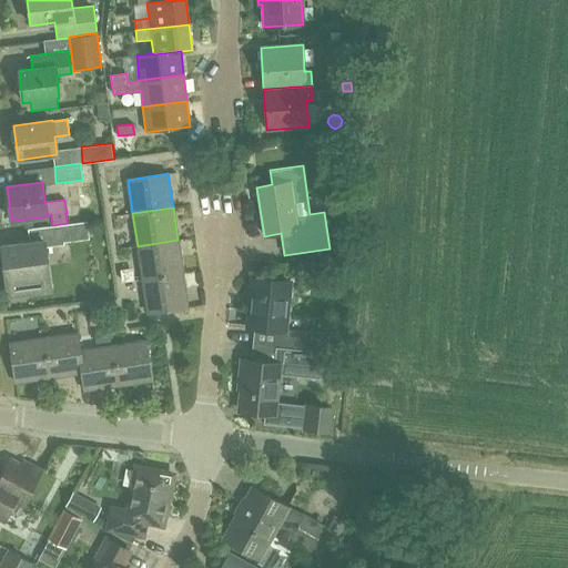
[(67,223),(52,225),(54,243),(89,240),(87,221),(67,224),(67,223)]
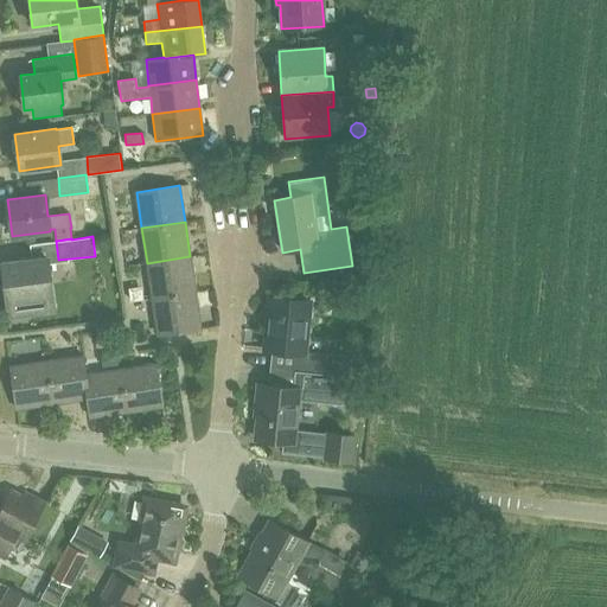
[(8,318),(55,312),(48,256),(1,262),(8,318)]
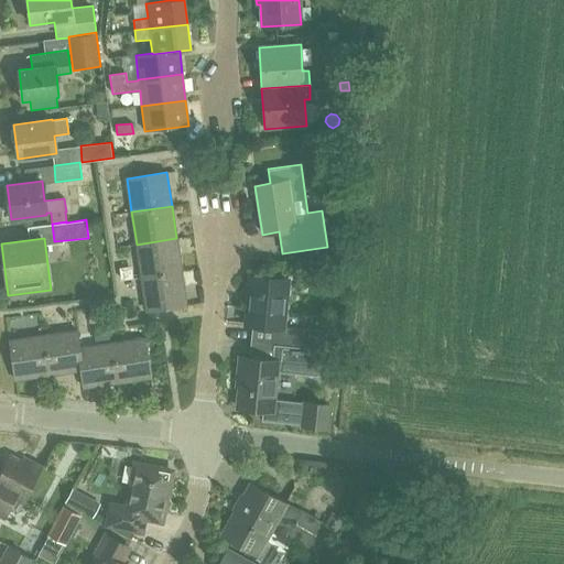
[(141,278),(182,271),(176,238),(137,245),(141,278)]
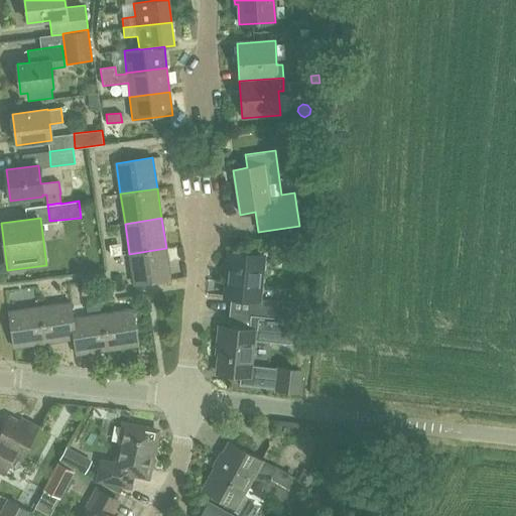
[(111,256),(123,255),(121,243),(109,244),(111,256)]
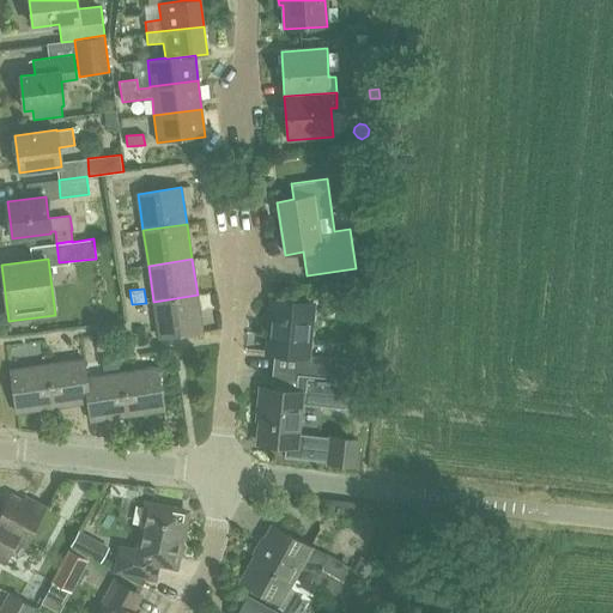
[(159,338),(202,332),(198,295),(153,302),(159,338)]
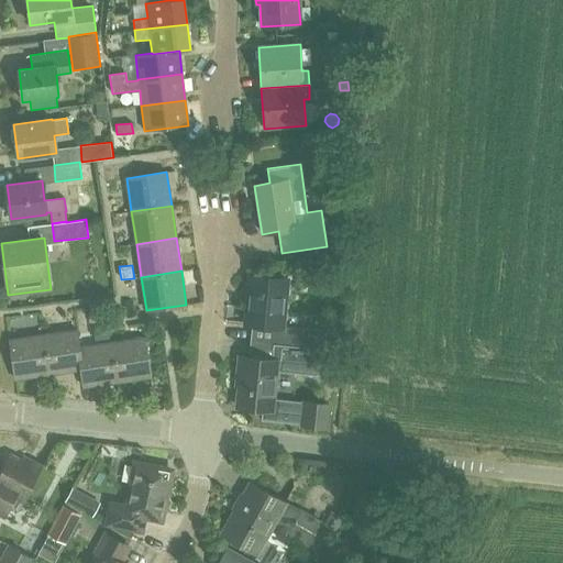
[(250,276),(244,323),(275,327),(273,344),(274,345),(317,350),(320,350),(320,349),(329,349),(330,333),(322,332),(322,330),(283,327),(288,279),(250,276)]
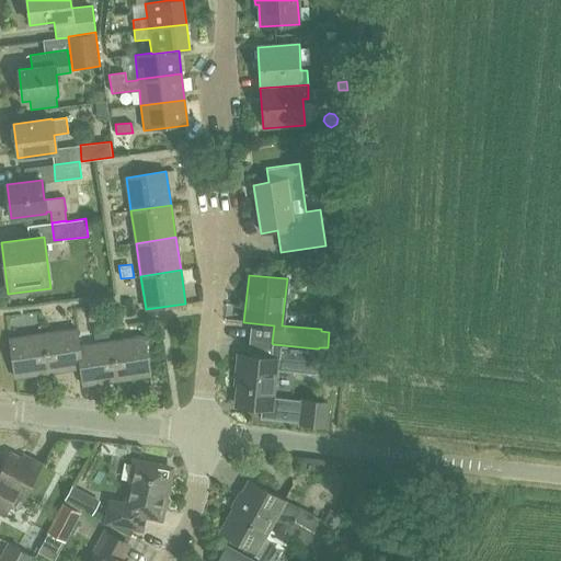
[(81,368),(79,345),(77,329),(43,333),(48,374),(81,368)]
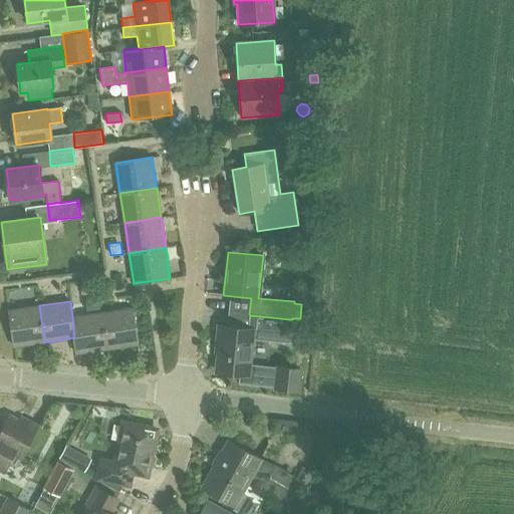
[(14,346),(44,342),(39,305),(8,310),(14,346)]
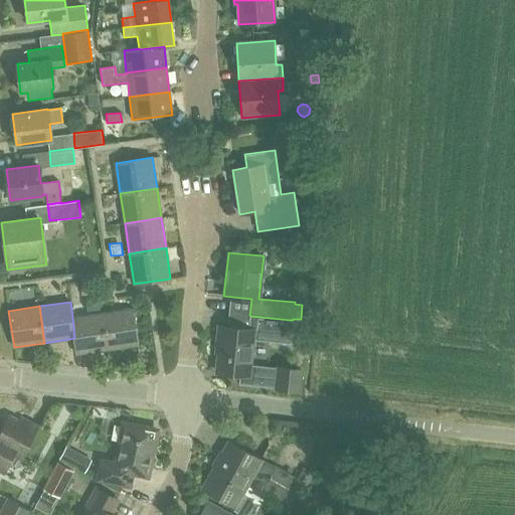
[(103,313),(107,350),(138,345),(132,308),(103,313)]
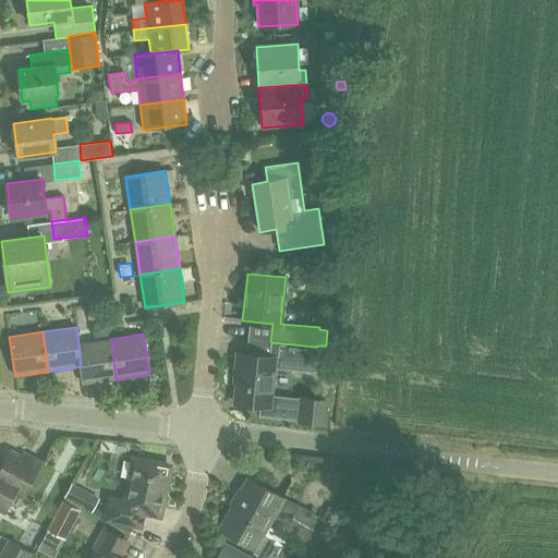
[(83,384),(116,379),(111,339),(79,343),(81,366),(83,384)]
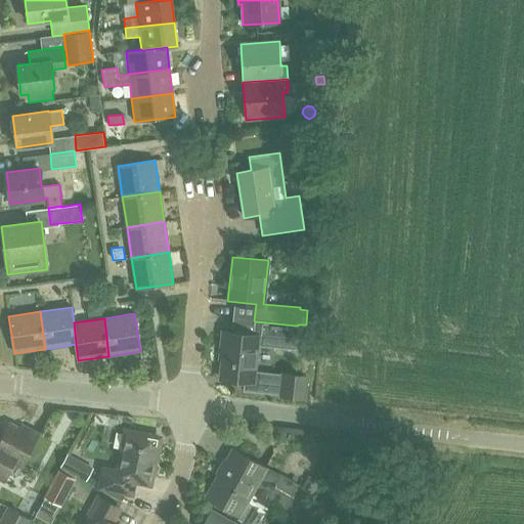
[(222,332),(219,358),(222,358),(220,379),(245,381),(244,391),(281,395),(305,398),(307,377),(285,374),(284,376),(255,373),(258,346),(296,350),(296,345),(307,346),(309,325),(306,324),(298,324),(298,325),(295,325),(255,321),(254,320),(232,318),(230,333),(222,332)]
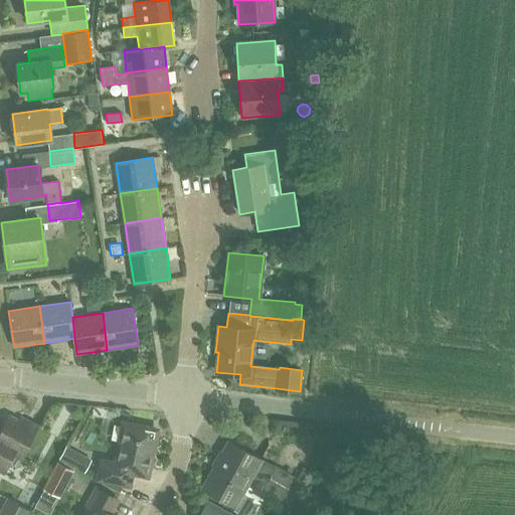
[(22,422),(9,415),(0,433),(0,470),(4,473),(14,454),(22,458),(38,427),(24,419),(22,422)]
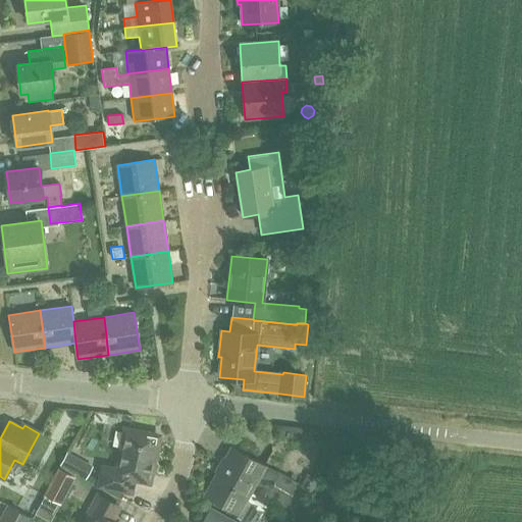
[(150,483),(160,435),(124,428),(116,469),(102,466),(98,486),(132,492),(134,480),(150,483)]
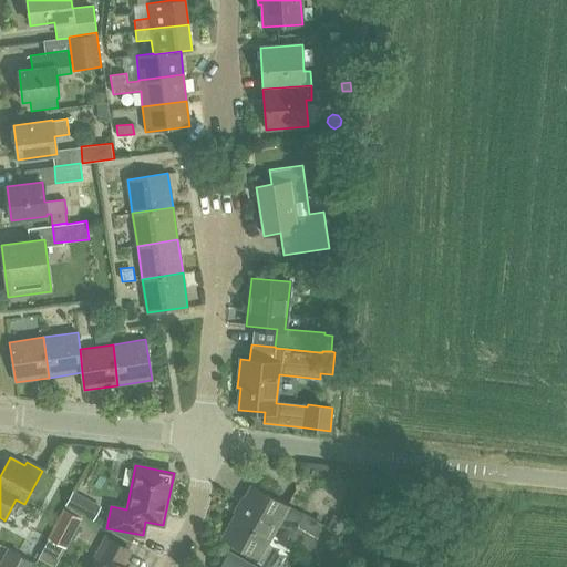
[(288,506),(251,486),(244,500),(243,498),(235,511),(237,512),(223,537),(259,557),(277,525),(292,533),(289,538),(309,549),(321,527),(302,516),(303,514),(288,505),(288,506)]
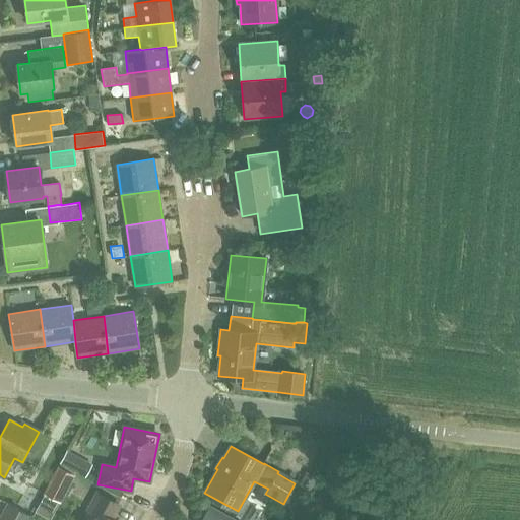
[(59,465),(75,474),(83,459),(67,450),(59,465)]
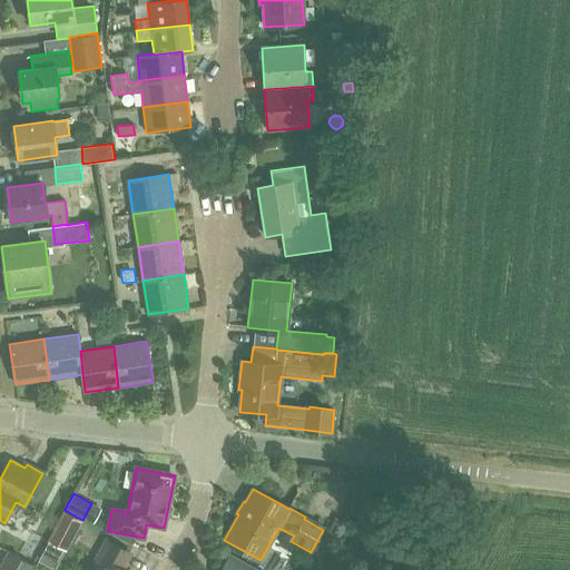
[(81,520),(82,520),(65,510),(49,542),(67,551),(82,521),(81,520)]
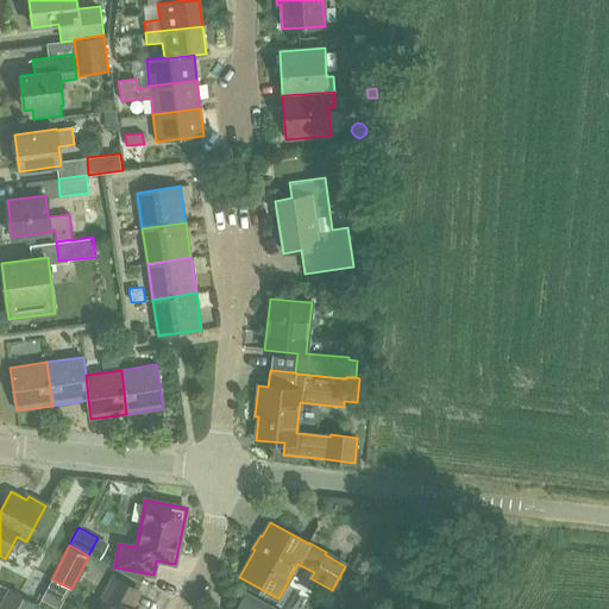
[(363,576),(372,559),(358,552),(349,569),(363,576)]
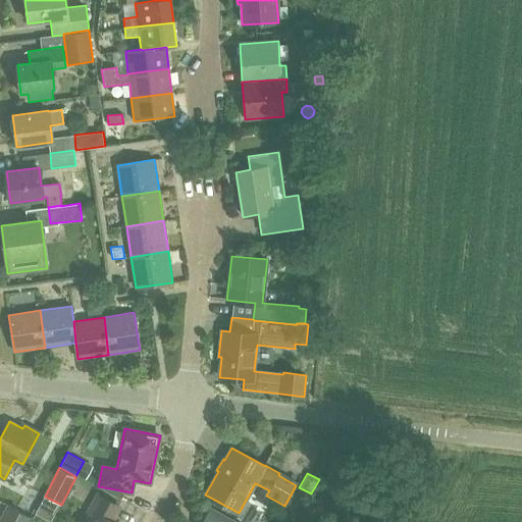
[(112,521),(111,521),(119,507),(98,494),(89,512),(91,513),(85,521),(112,521)]
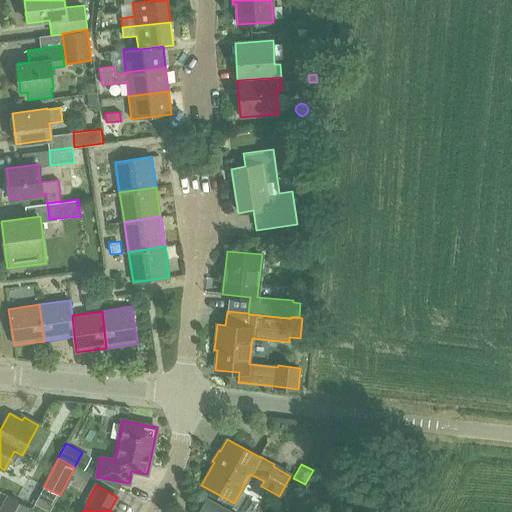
[(0,511),(29,511),(31,508),(7,495),(0,508),(0,511)]
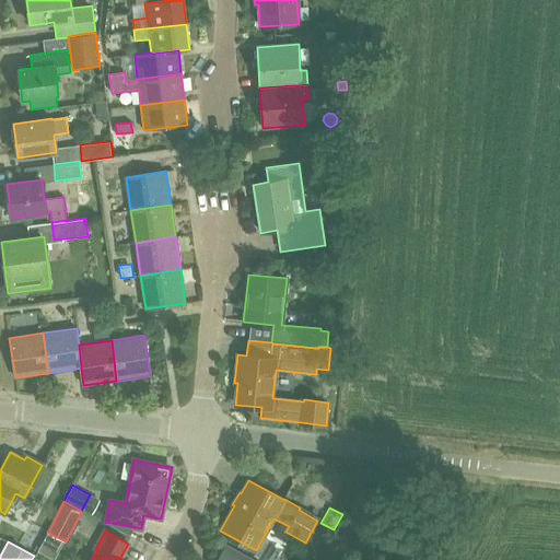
[(218,559),(252,559),(226,546),(218,559)]
